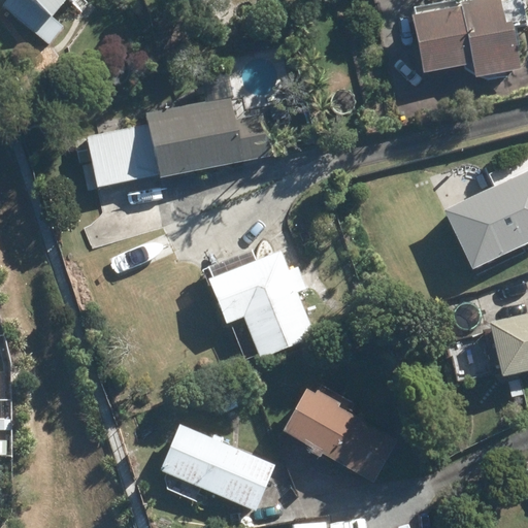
[(7,0),(1,7),(46,45),(62,27),(50,18),(64,0),(66,0),(71,4),(74,0),(7,0)]
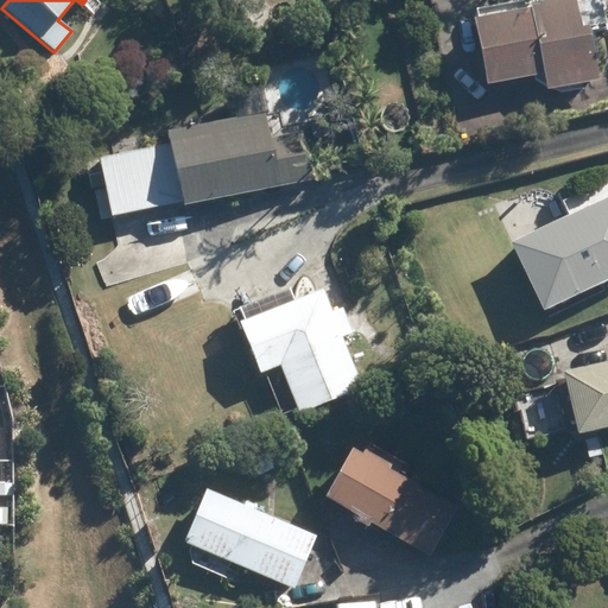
[(556,0),(529,6),(529,8),(473,20),(487,87),(544,75),(546,90),(599,80),(588,30),(607,25),(601,1),(575,6),(574,0),(556,0)]
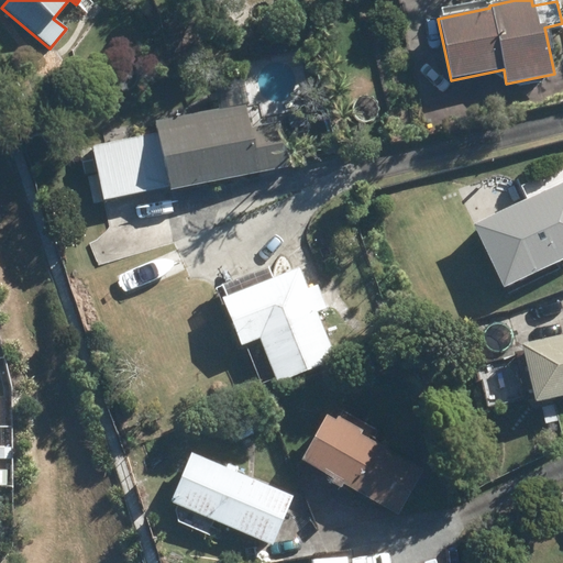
[(242,106),(155,123),(157,135),(92,148),(102,200),(166,187),(167,192),(288,169),(278,123),(247,129),(242,106)]
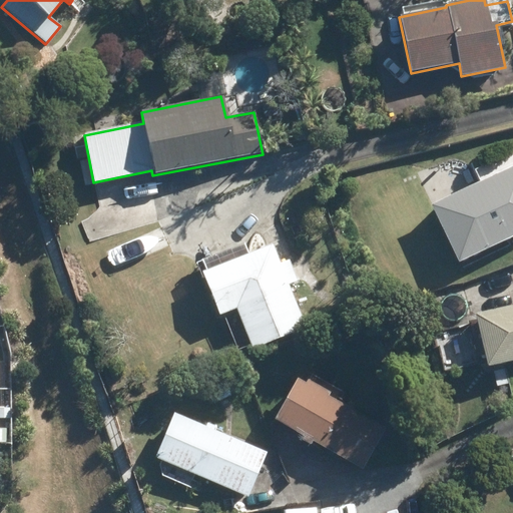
[(512,165),(430,205),(457,264),(512,236),(512,165)]
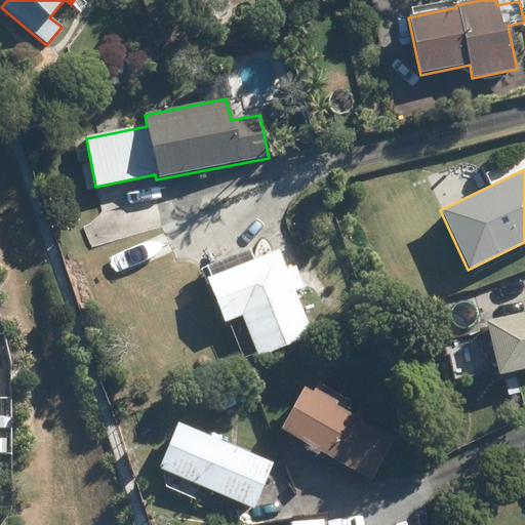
[(448,237),(436,243),(442,256),(455,250),(448,237)]
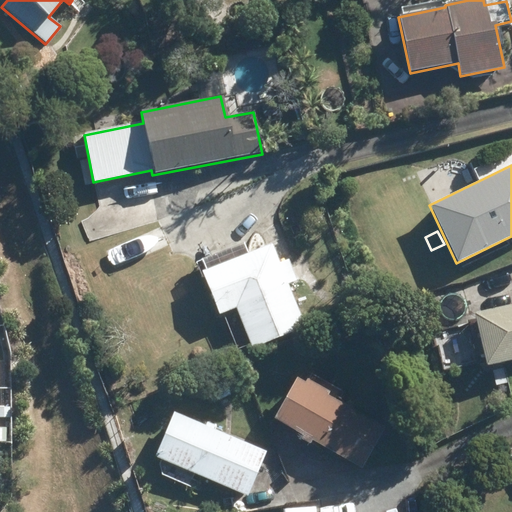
[(287,284),(296,281),(288,261),(278,264),(270,245),(246,254),(242,242),(196,260),(218,316),(236,309),(251,348),(304,327),(287,284)]
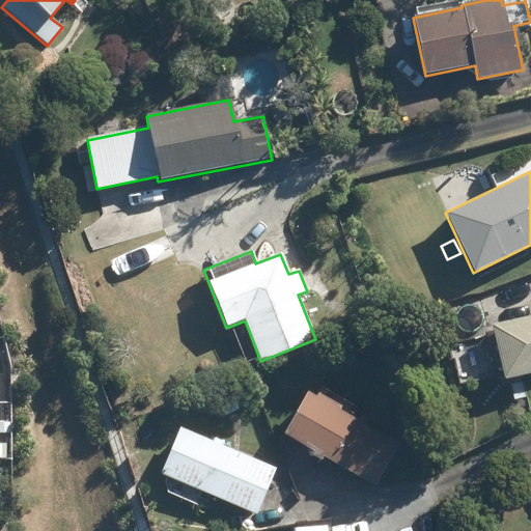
[(530,318),(485,329),(487,336),(451,344),(459,385),(503,375),(503,381),(530,374),(530,318)]
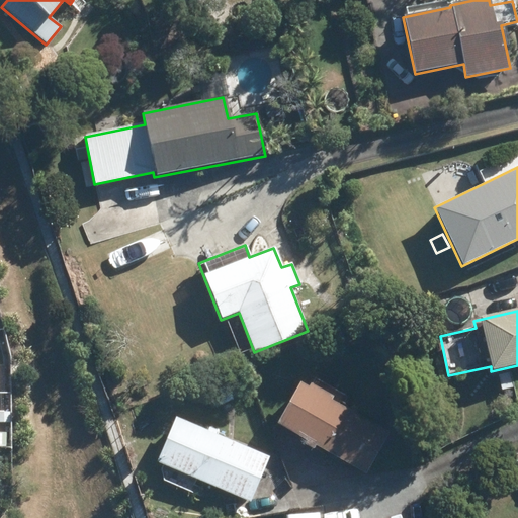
[(510,372),(497,375),(500,391),(513,387),(510,372)]
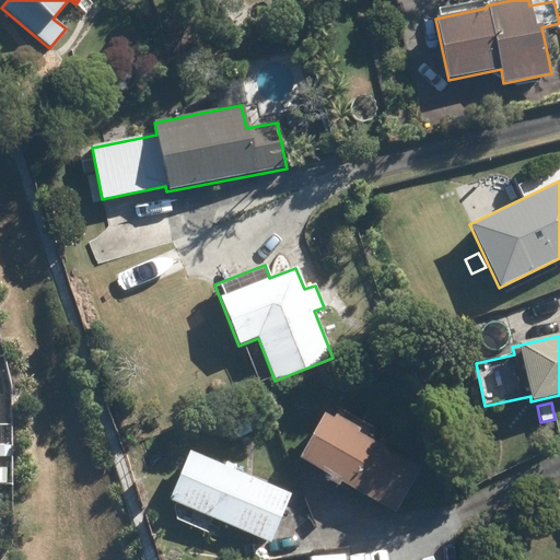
[(357,434),(359,431),(335,417),(333,420),(323,415),(296,458),(329,478),(327,481),(336,487),(339,482),(394,513),(419,469),(357,434)]
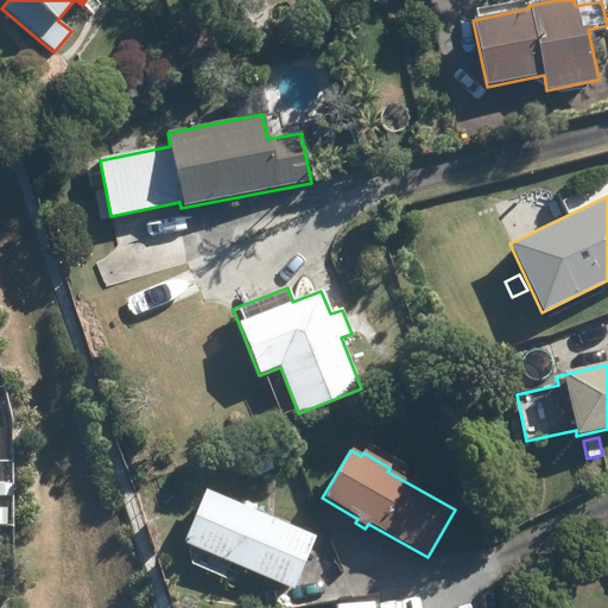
[(172,477),(158,481),(162,493),(176,489),(172,477)]
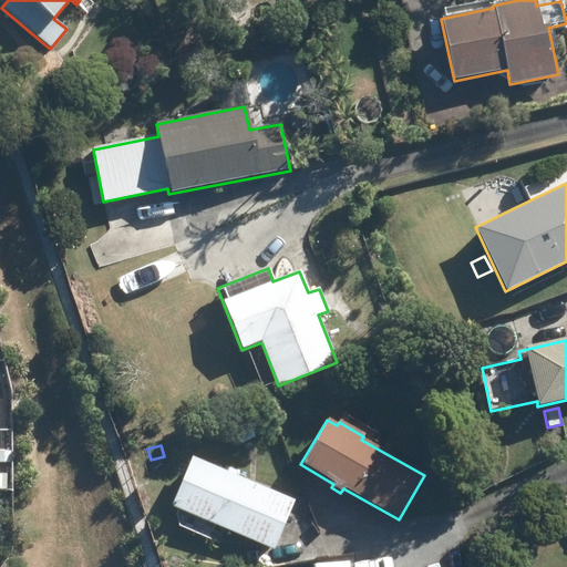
[(189,459),(169,507),(274,550),(294,502),(189,459)]
